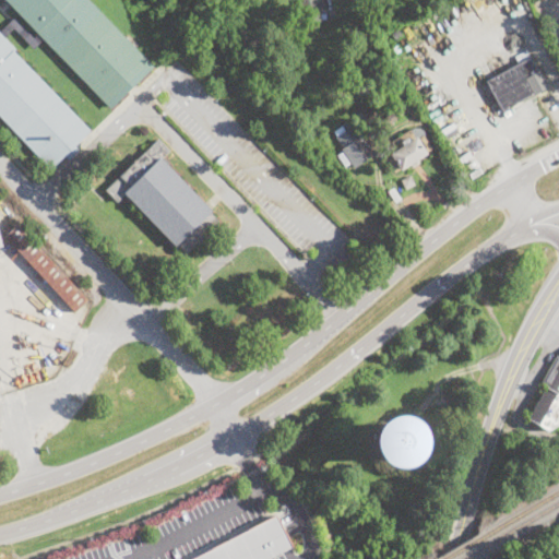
[(90,0),(153,67),(110,109),(2,0),(90,0)]
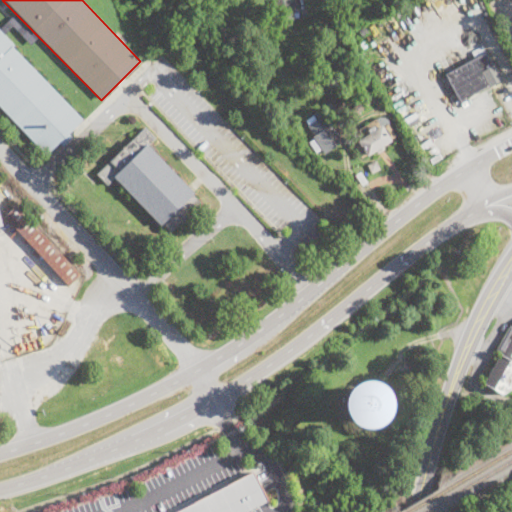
[(294,0),(296,19),(275,21),(273,0),(294,0)]
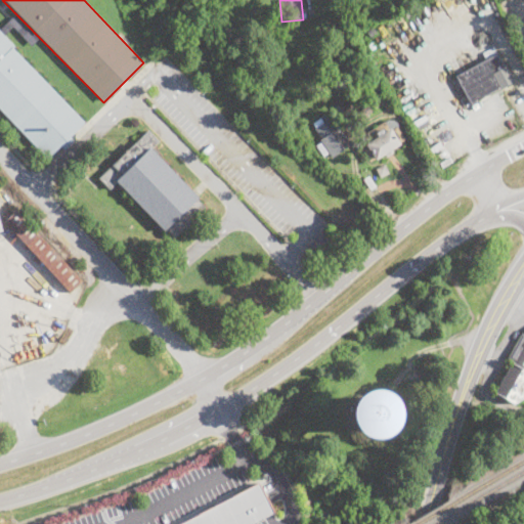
[(227,33),(219,39),(214,32),(222,26),(227,33)]
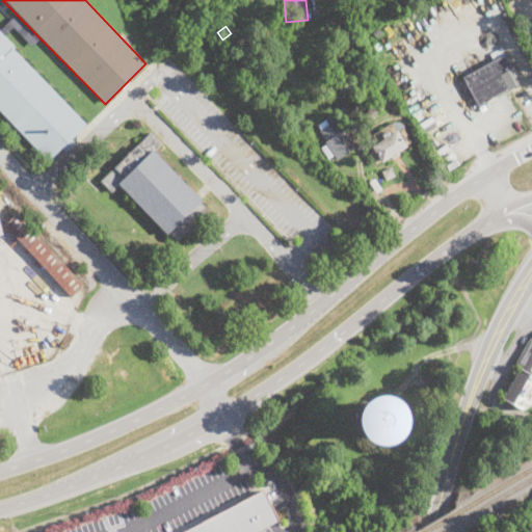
[(383,31),(376,36),(372,31),(379,26),(383,31)]
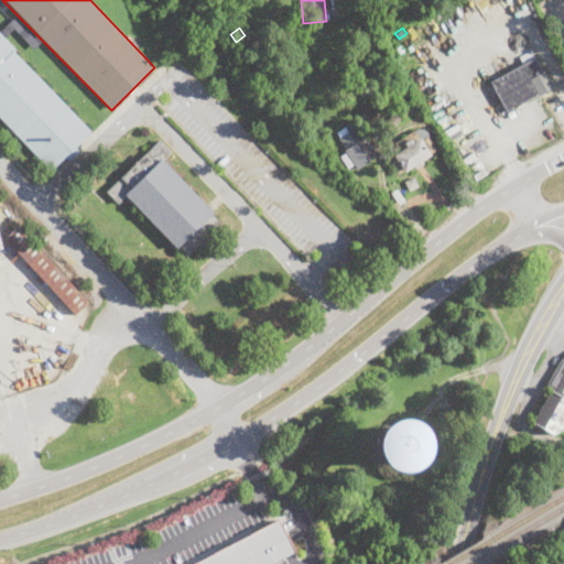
[(262,45),(251,53),(247,47),(257,39),(262,45)]
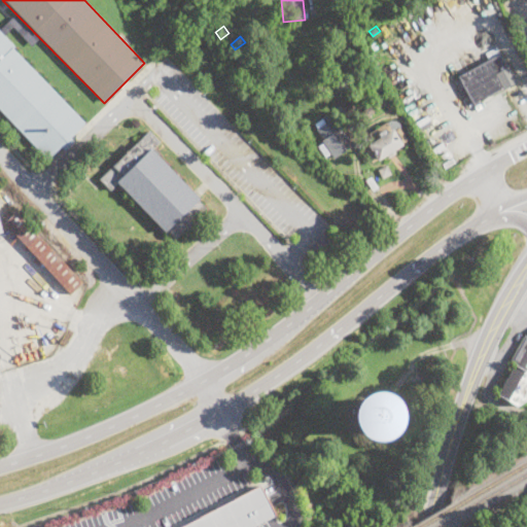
[(475,105),(458,76),(489,59),(486,53),(496,47),(516,82),(475,105)]
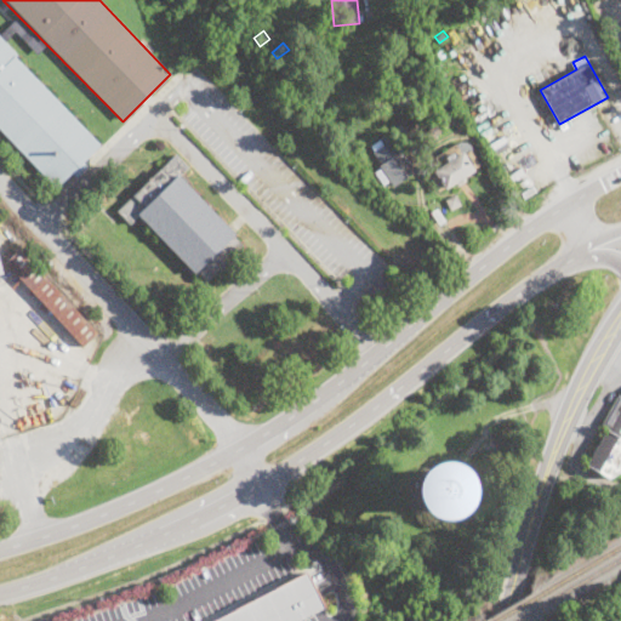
[(86,166),(75,177),(72,172),(56,188),(0,130),(0,70),(15,57),(100,144),(81,161),(86,166)]
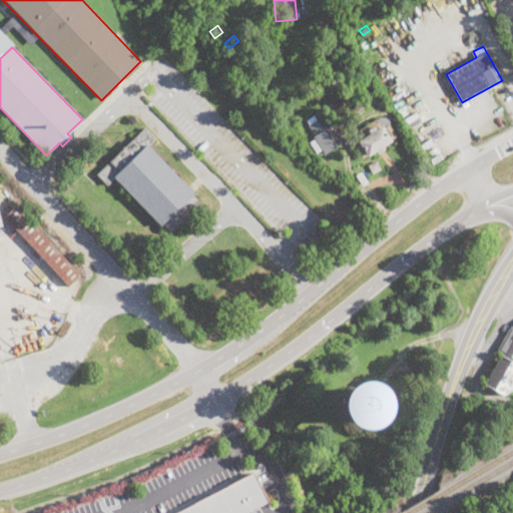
[(361,114),(356,118),(351,109),(366,100),(370,106),(360,112),(361,114)]
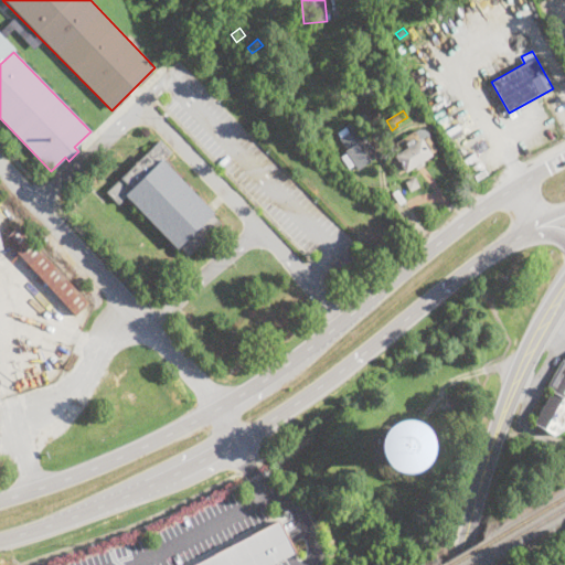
[(380,156),(359,170),(345,150),(347,149),(339,138),(349,131),(345,127),(355,120),(380,156)]
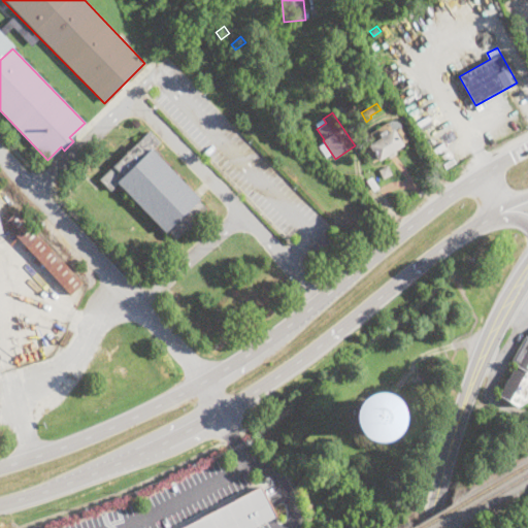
[(396,154),(389,158),(387,154),(372,163),(364,151),(369,146),(368,144),(374,141),(372,132),(387,123),(392,121),(396,121),(399,124),(402,127),(401,129),(408,140),(394,150),(396,154)]
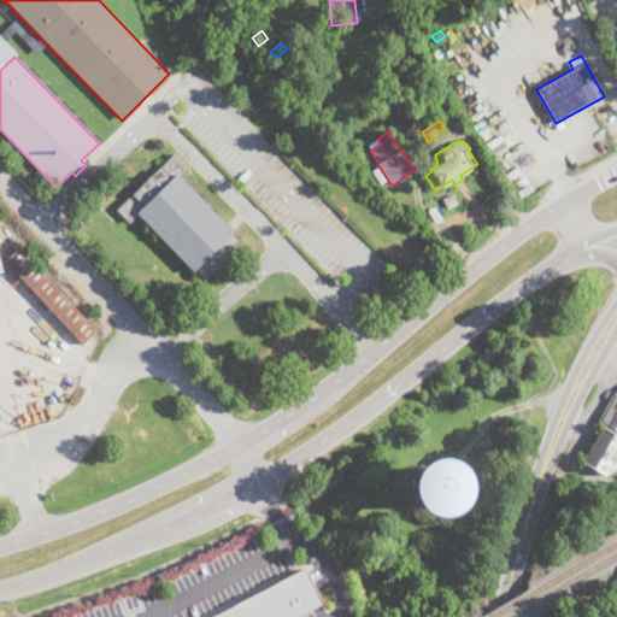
[(176,176),(241,244),(204,280),(139,213),(129,222),(118,210),(175,153),(187,165),(176,176)]
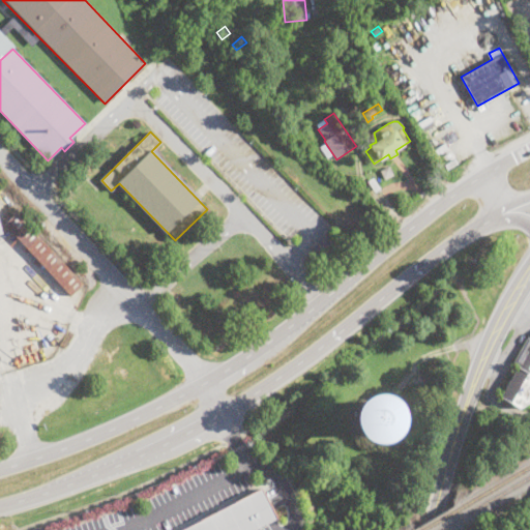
[(334,158),(330,162),(325,152),(329,150),(334,158)]
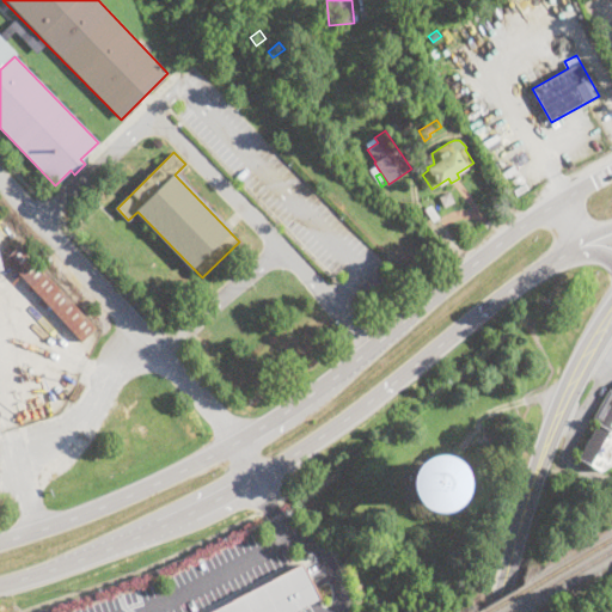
[(454,200),(445,206),(440,196),(450,190),(454,200)]
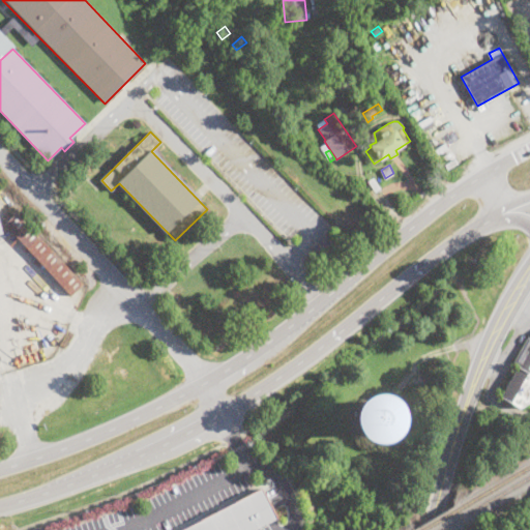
[(376,193),(367,181),(373,178),(381,188),(376,193)]
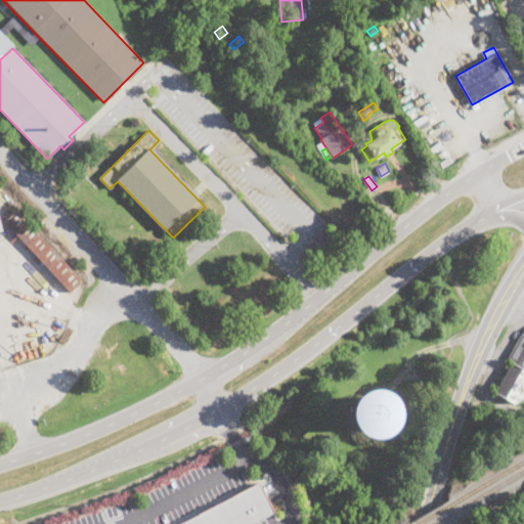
[(83,281),(71,293),(5,222),(17,211),(83,281)]
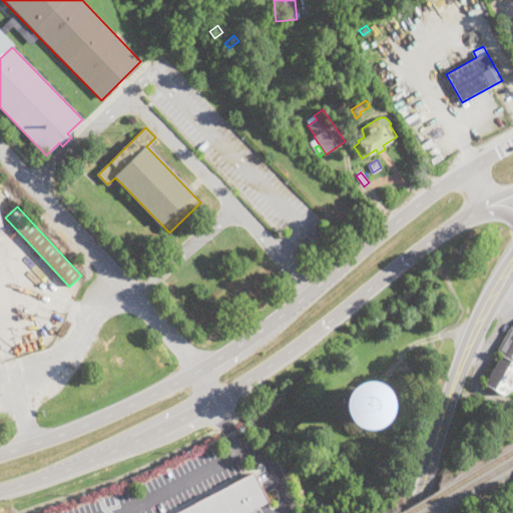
[(512,390),(505,395),(486,384),(502,356),(504,357),(506,353),(500,350),(512,328),(512,390)]
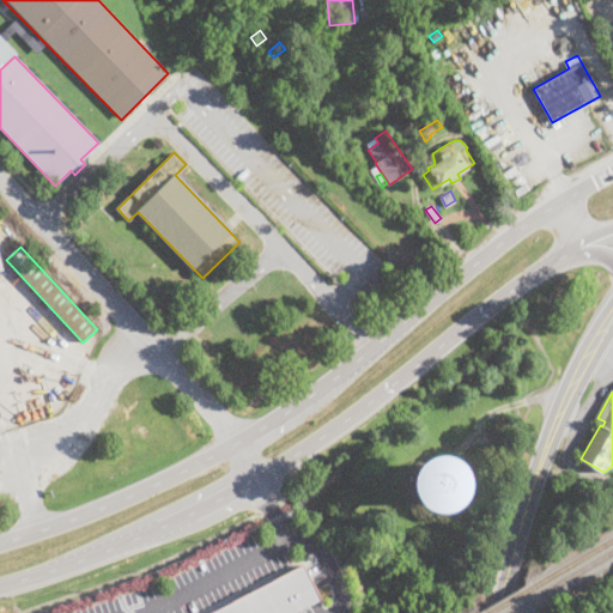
[(467,492),(463,501),(456,507),(447,511),(437,511),(428,509),(419,504),(414,497),(411,487),(411,479),(413,469),(419,462),(426,456),(436,454),(444,454),(454,457),(461,463),(467,472),(468,481),(467,492)]
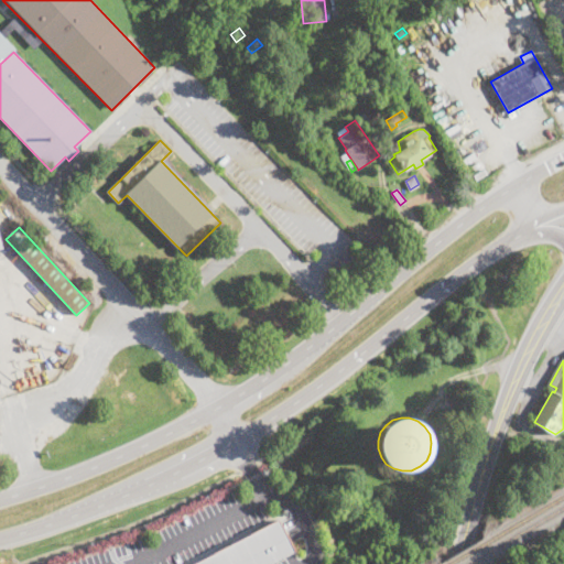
[(191,563),(279,518),(295,550),(269,563),(191,563)]
